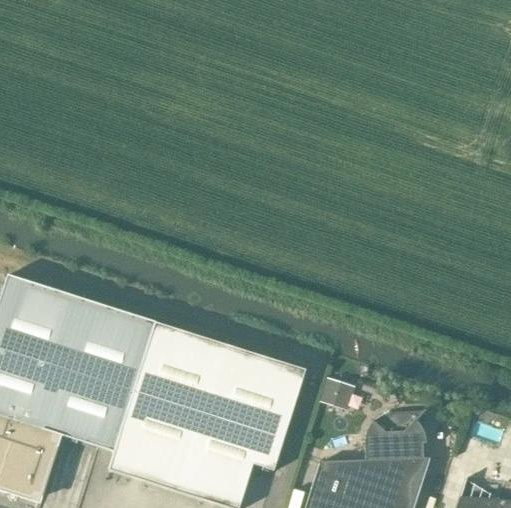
[(0,485),(9,488),(10,486),(10,484),(42,494),(43,493),(44,493),(63,433),(98,444),(99,444),(115,449),(109,467),(237,507),(239,507),(255,459),(276,466),(307,368),(286,361),(156,320),(8,273),(0,299),(0,485)]
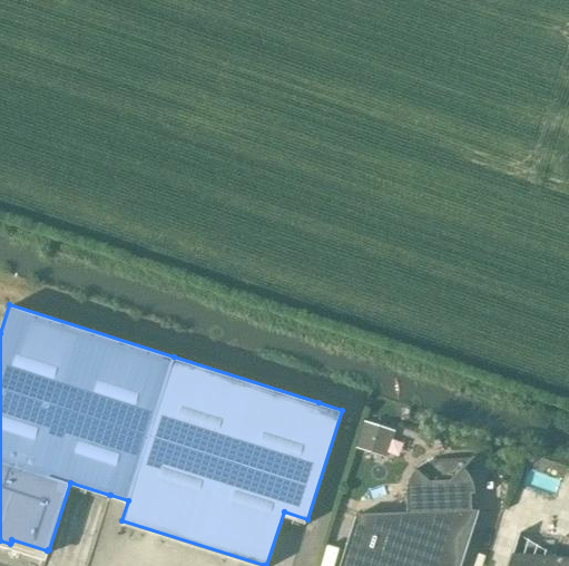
[(359,446),(391,452),(396,423),(364,417),(359,446)]
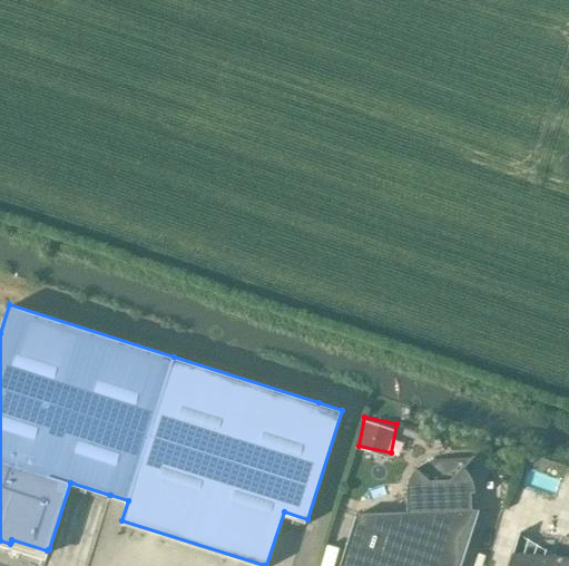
[(382,565),(461,565),(480,508),(480,507),(472,508),(472,490),(476,490),(476,487),(474,484),(473,480),(472,477),(471,474),(469,471),(467,468),(464,466),(474,455),(473,454),(472,455),(439,456),(435,457),(433,457),(430,458),(427,459),(424,460),(422,462),(419,465),(417,466),(414,467),(415,468),(413,470),(412,472),(410,476),(409,478),(408,481),(408,485),(406,488),(406,490),(408,509),(356,511),(356,514),(343,554),(382,565)]
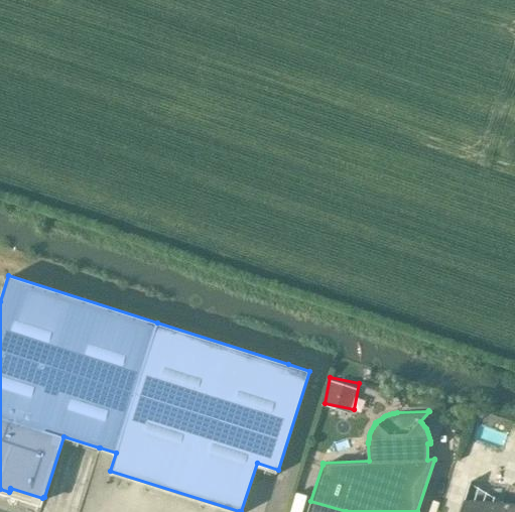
[(514,501),(466,498),(472,479),(471,479),(460,511),(514,511),(514,501)]
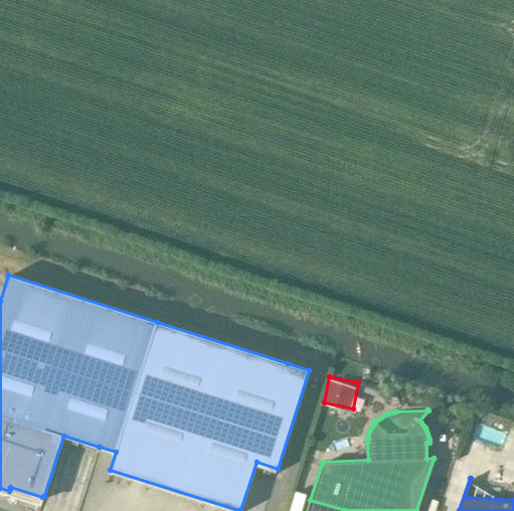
[(345,510),(310,500),(306,510),(345,510)]
